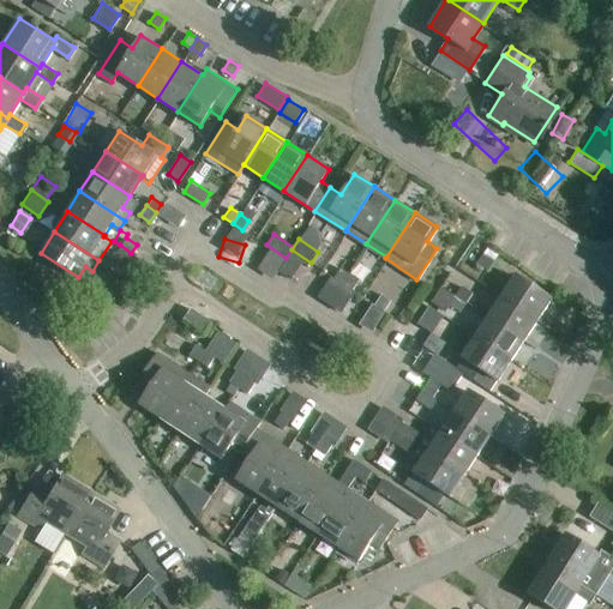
[(125,263),(131,253),(120,245),(113,255),(125,263)]
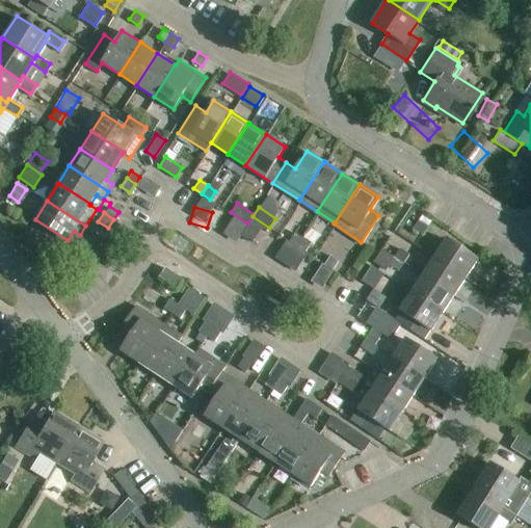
[(422,233),(427,226),(418,219),(413,228),(422,233)]
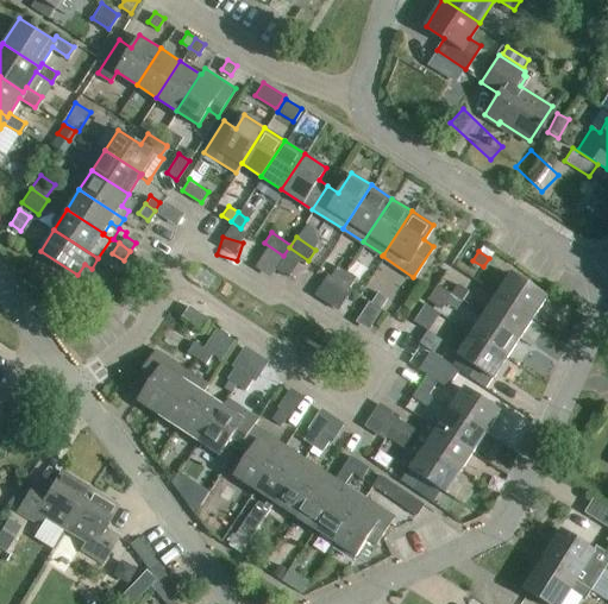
[(339,281),(346,271),(337,264),(331,275),(339,281)]
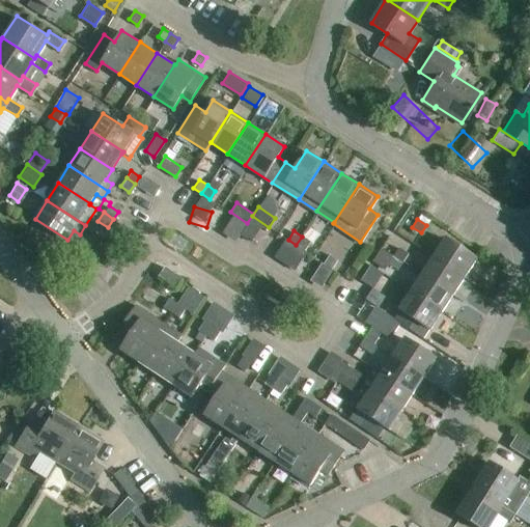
[(296,245),(304,250),(309,242),(302,237),(296,245)]
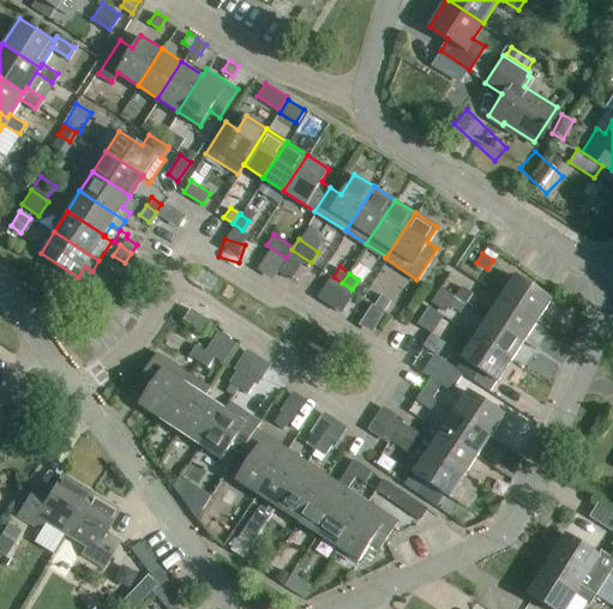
[(502,296),(538,319),(551,299),(515,275),(502,296)]
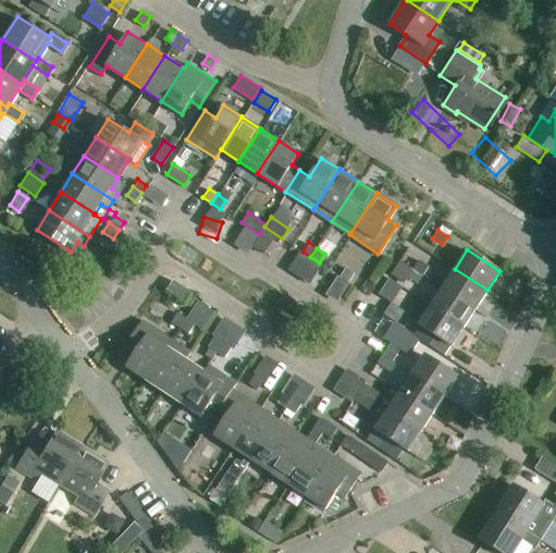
[(91,253),(81,269),(89,274),(100,259),(91,253)]
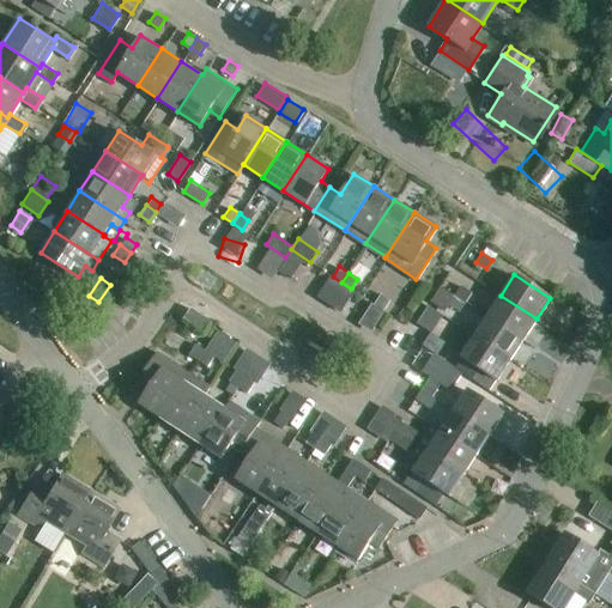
[(453,293),(466,302),(472,291),(460,284),(460,286),(453,281),(448,290),(453,293)]
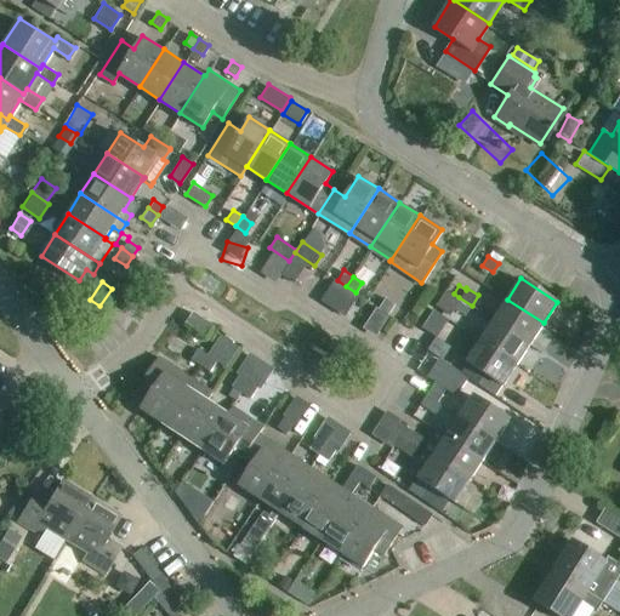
[(445,289),(436,303),(450,313),(454,307),(459,297),(454,294),(445,289)]
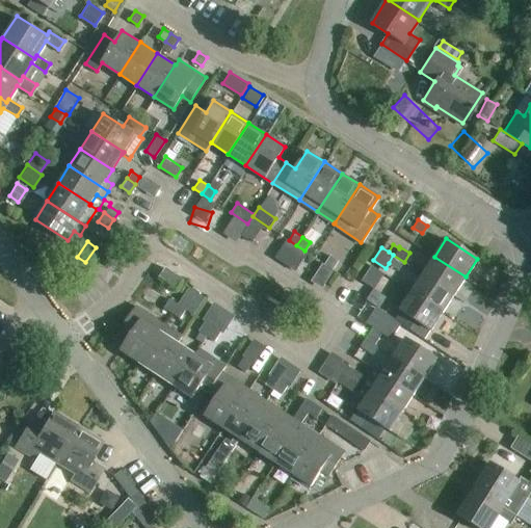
[(332,267),(338,258),(329,254),(324,263),(332,267)]
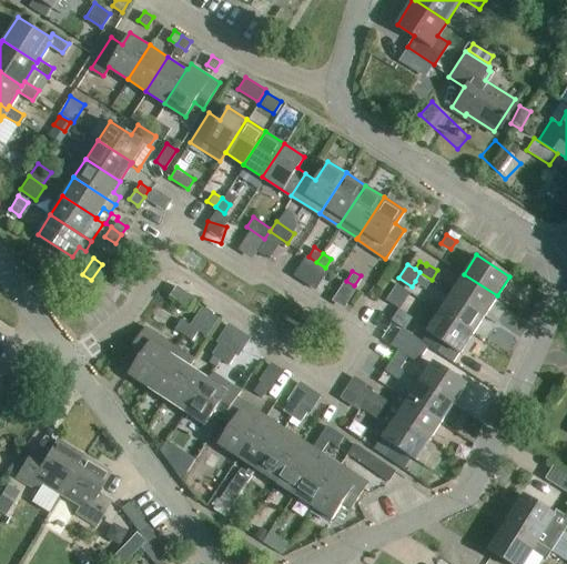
[(485,314),(497,295),(464,274),(452,292),(485,314)]
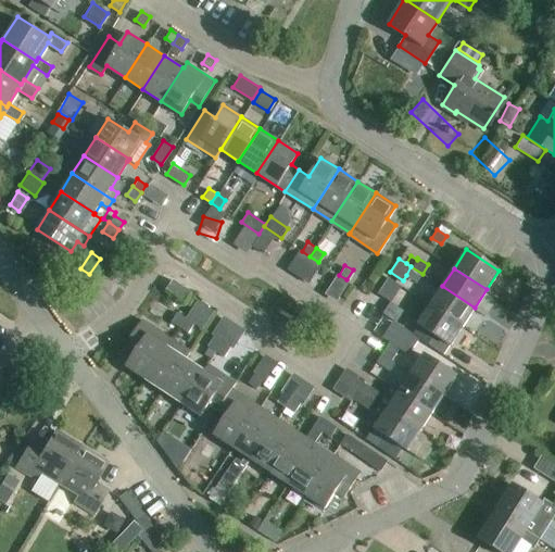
[(165,288),(185,300),(191,290),(173,277),(165,288)]
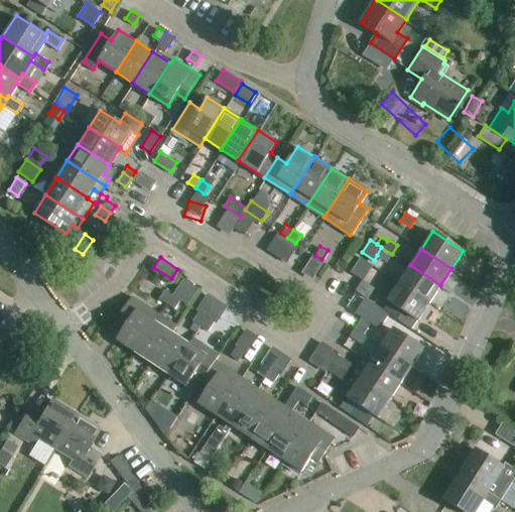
[(429,301),(440,285),(410,265),(399,281),(429,301)]
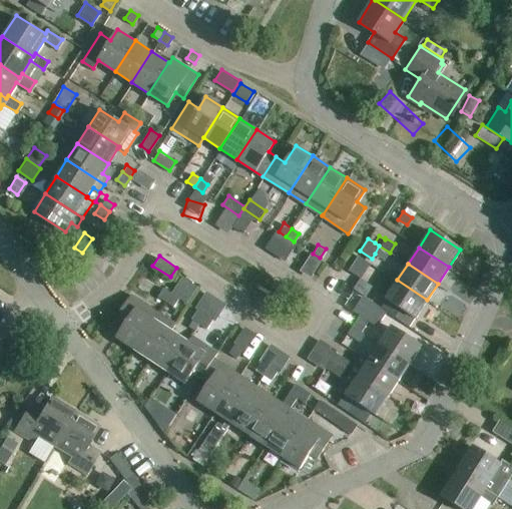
[(352,288),(352,289),(363,295),(369,285),(359,278),(352,288)]
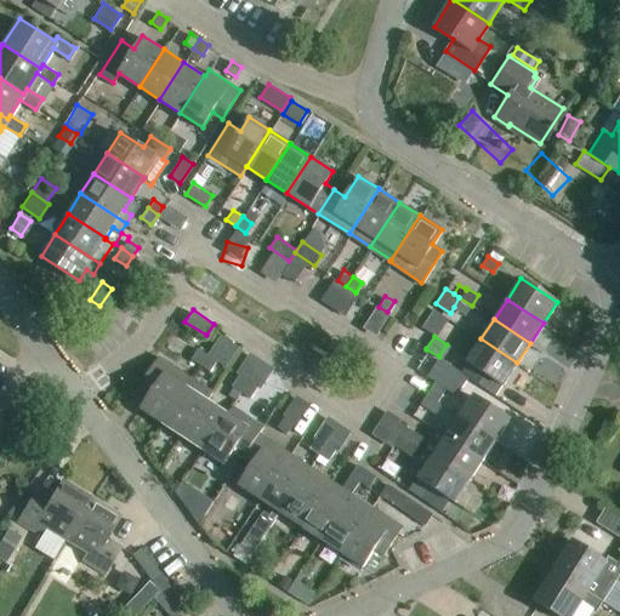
[(481,338),(473,349),(462,342),(455,353),(466,360),(468,361),(471,364),(488,375),(504,385),(517,363),(481,338)]
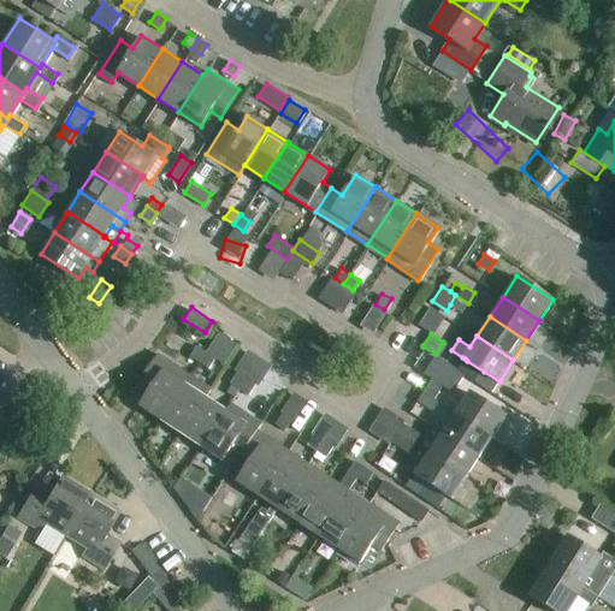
[(199,360),(206,349),(197,344),(190,354),(199,360)]
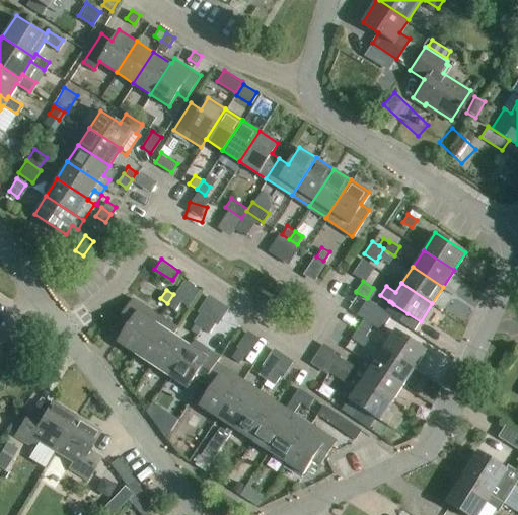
[(173,294),(167,303),(175,308),(181,299),(173,294)]
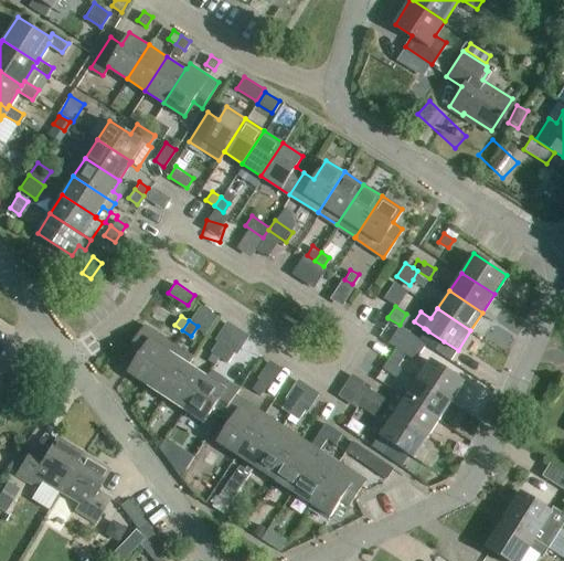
[(147,384),(174,342),(144,323),(125,352),(136,359),(128,371),(147,384)]
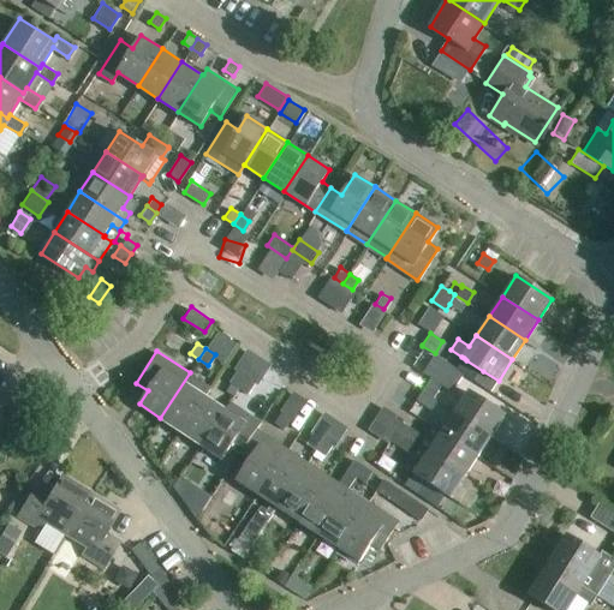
[(434,353),(422,371),(436,381),(448,363),(435,354),(434,353)]
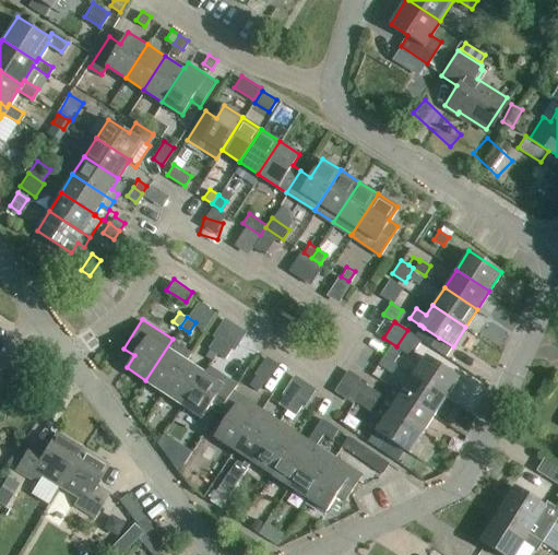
[(422,326),(415,335),(447,356),(453,346),(439,338),(424,328),(422,326)]
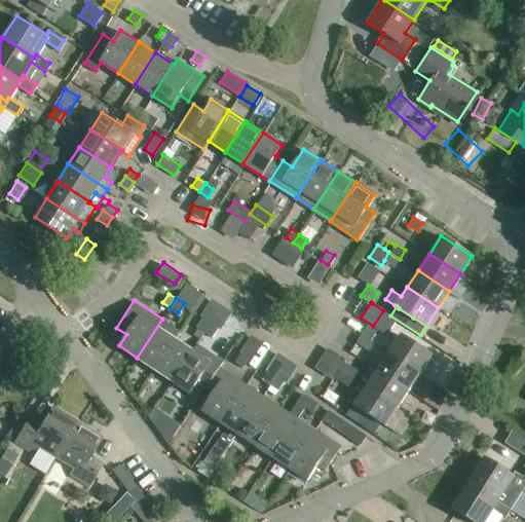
[(202,330),(208,322),(199,317),(194,325),(197,327),(202,330)]
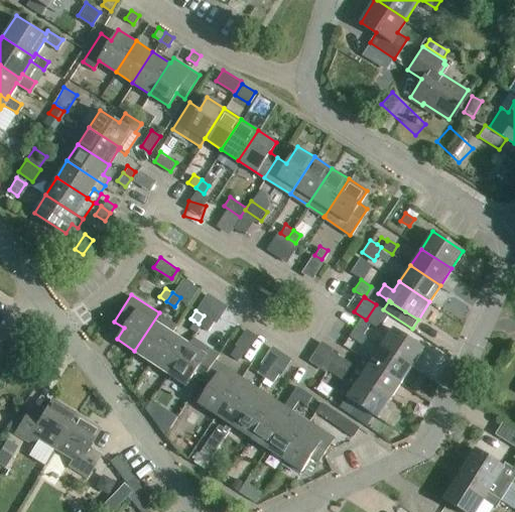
[(151,361),(170,331),(175,324),(159,312),(134,351),(151,361)]
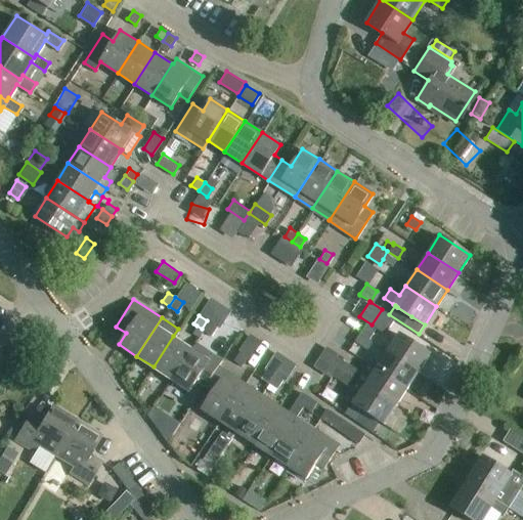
[(209,334),(215,326),(207,320),(202,329),(203,331),(209,334)]
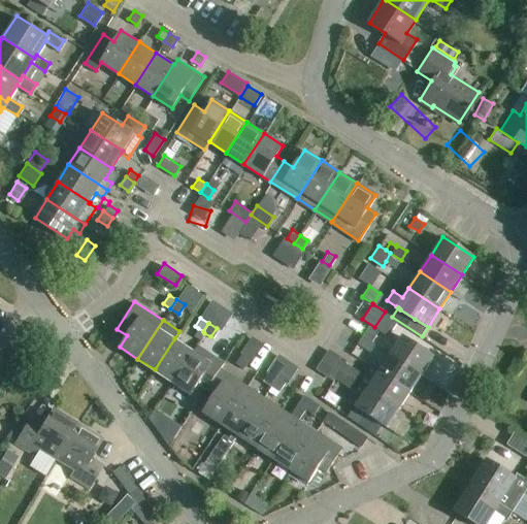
[(367,324),(361,334),(370,340),(377,330),(367,324)]
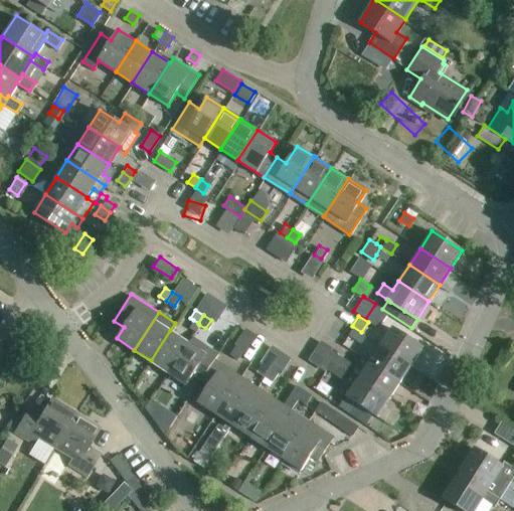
[(195,331),(199,325),(198,323),(193,320),(189,327),(195,331)]
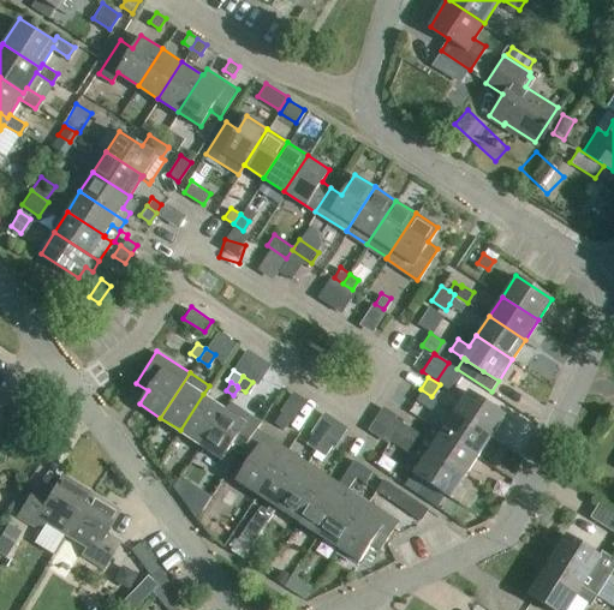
[(431,396),(421,389),(415,399),(430,408),(436,400),(431,396)]
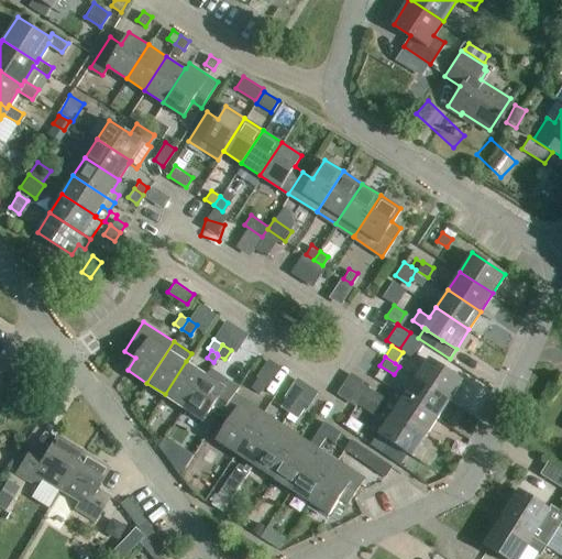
[(416,376),(450,398),(462,379),(429,357),(416,376)]
